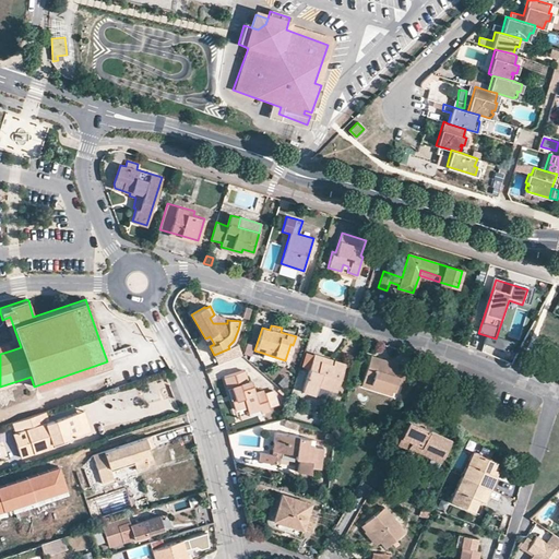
[(107,332),(97,334),(107,361),(116,358),(107,332)]
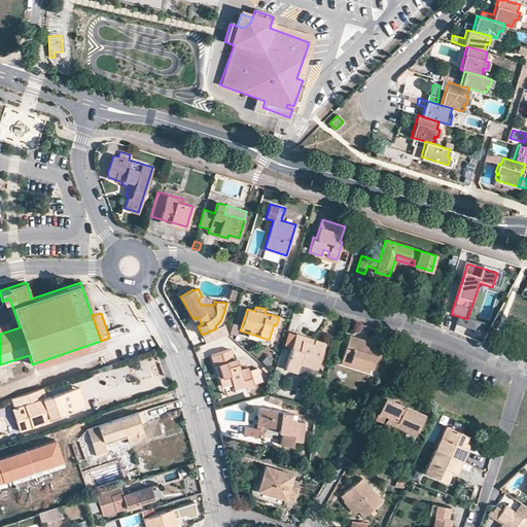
[(472,329),(480,330),(482,323),(458,318),(454,332),(471,337),(472,329)]
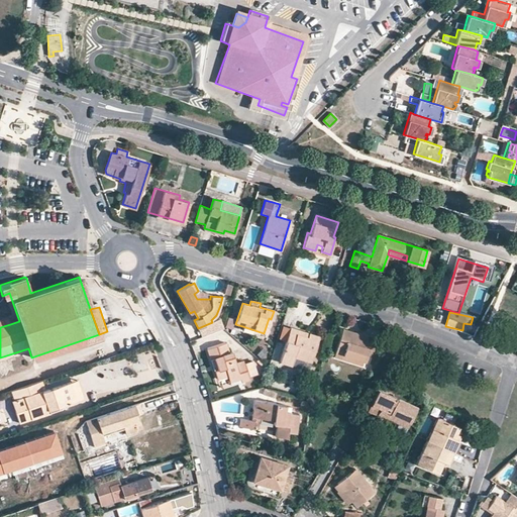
[(0,327),(10,324),(7,316),(0,318),(0,327)]
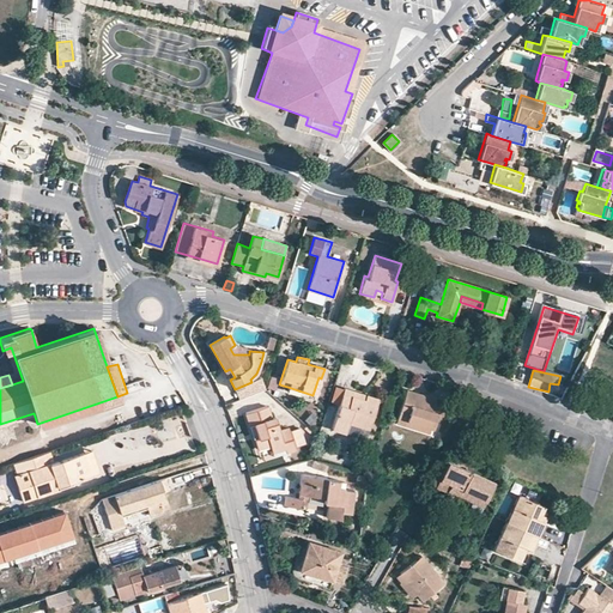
[(287,387),(286,392),(311,399),(313,395),(287,387)]
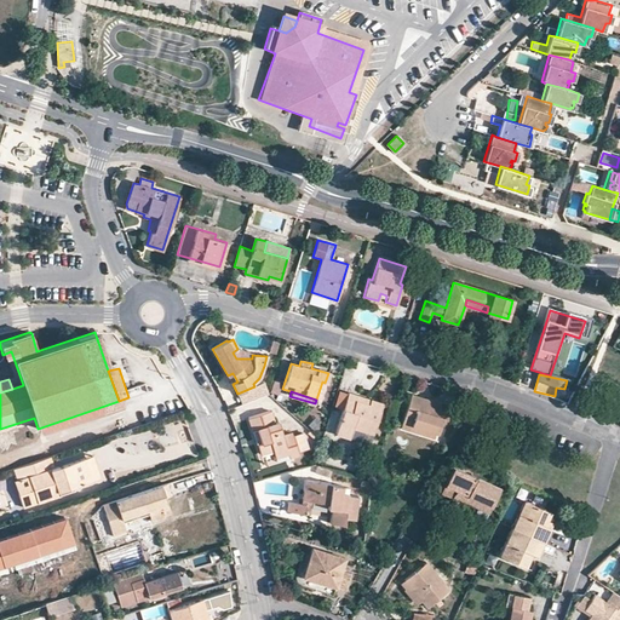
[(382,405),(369,400),(368,406),(356,401),(357,397),(348,394),(336,434),(349,438),(352,428),(373,434),(382,405)]
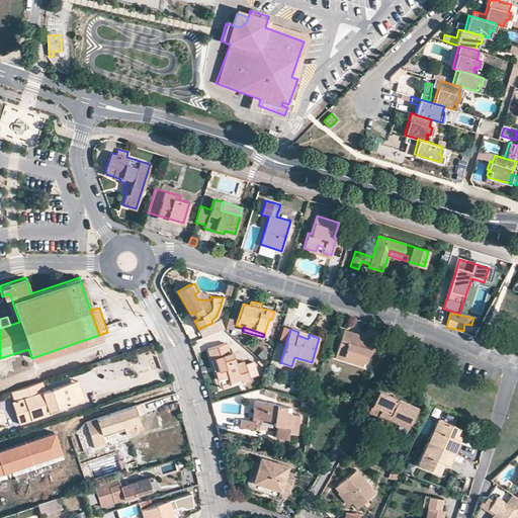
[(365,362),(367,355),(371,355),(376,341),(343,331),(336,354),(363,362),(365,362)]
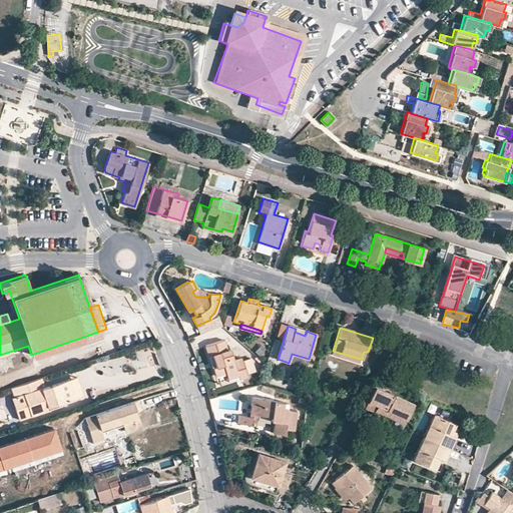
[(227,350),(223,340),(205,346),(216,376),(225,374),(227,380),(238,376),(239,380),(247,377),(246,374),(241,361),(240,358),(233,360),(229,349),(227,350)]
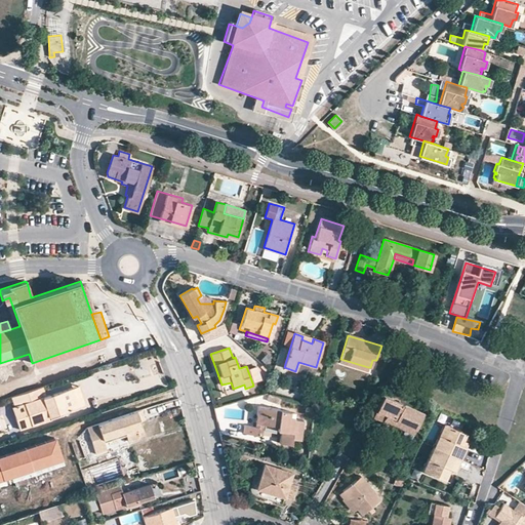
[(340,359),(338,363),(367,371),(368,367),(340,359)]
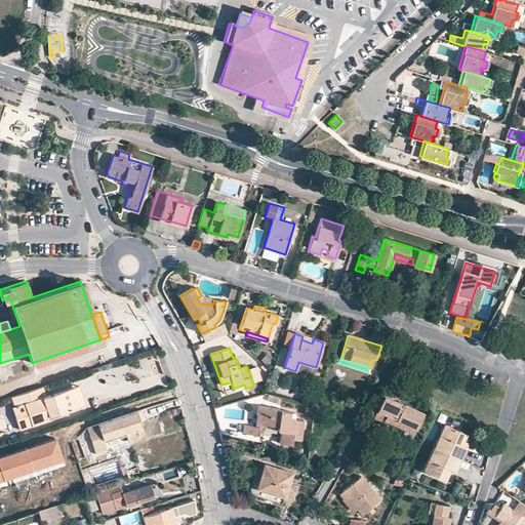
[(256,366),(247,369),(252,382),(260,379),(256,366)]
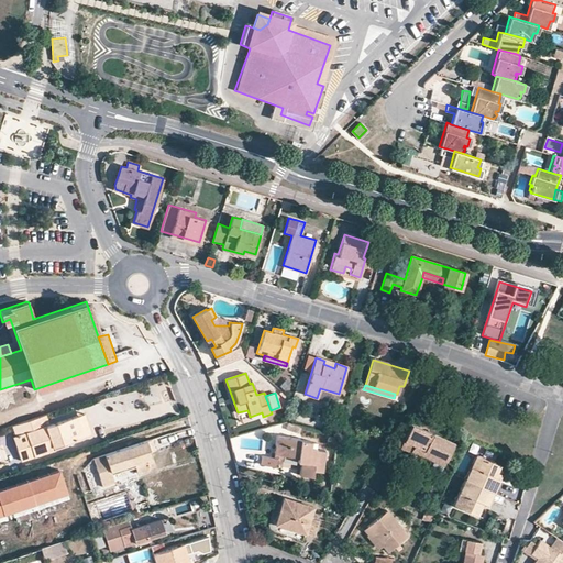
[(44,427),(50,424),(46,414),(41,416),(44,427)]
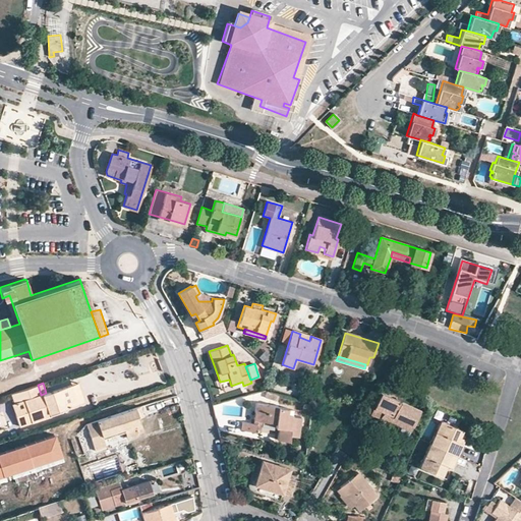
[(78,403),(83,401),(77,383),(71,385),(78,403)]
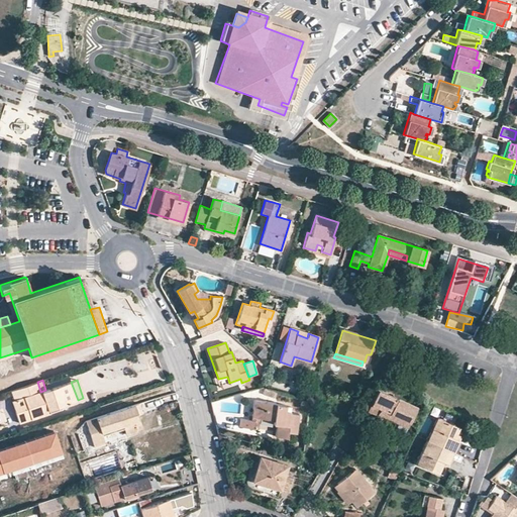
[(71,382),(45,390),(40,392),(37,382),(12,391),(15,400),(24,397),(31,419),(62,409),(62,406),(78,400),(71,382)]
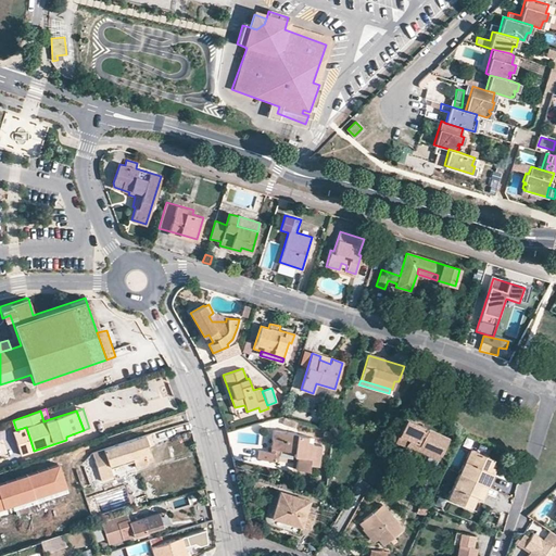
[(405,446),(407,443),(439,457),(446,439),(404,420),(394,443),(404,447),(405,446)]
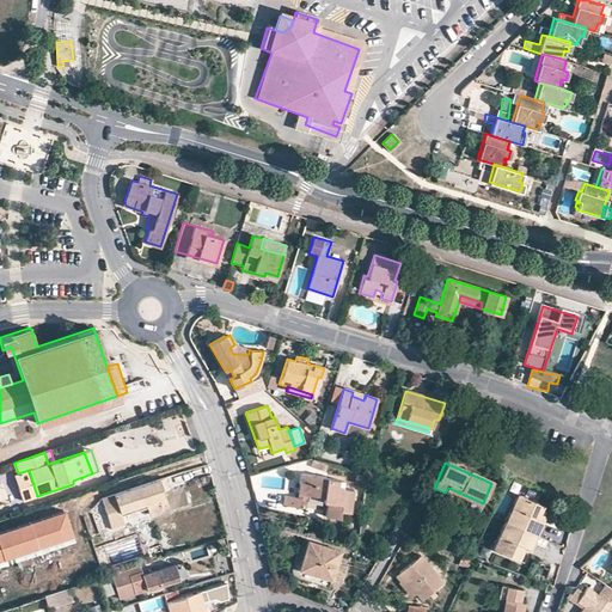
[(307,495),(323,496),(323,502),(326,502),(325,516),(340,518),(340,510),(350,512),(353,490),(343,489),(343,487),(337,485),(338,479),(325,478),(325,477),(300,473),(298,496),(283,495),(282,505),(301,507),(304,495),(307,495)]
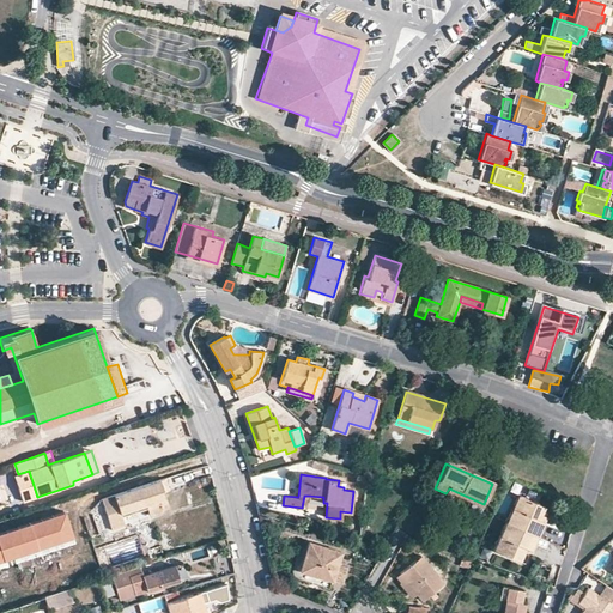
[(358,474),(356,481),(365,485),(366,477),(358,474)]
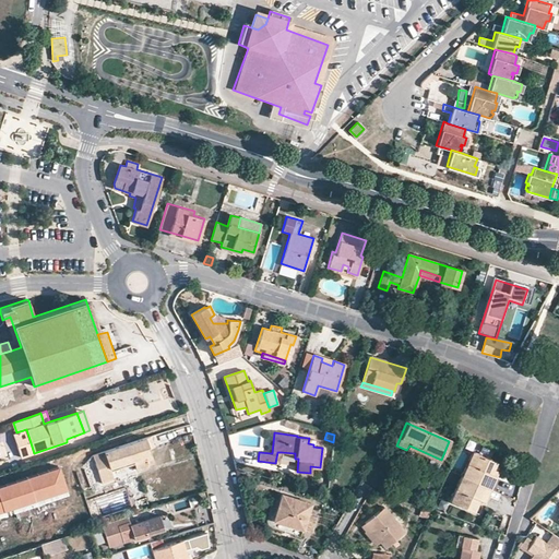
[(109,473),(108,468),(131,461),(132,464),(134,471),(146,466),(143,459),(149,456),(145,450),(151,448),(147,437),(90,455),(99,485),(111,480),(109,473)]
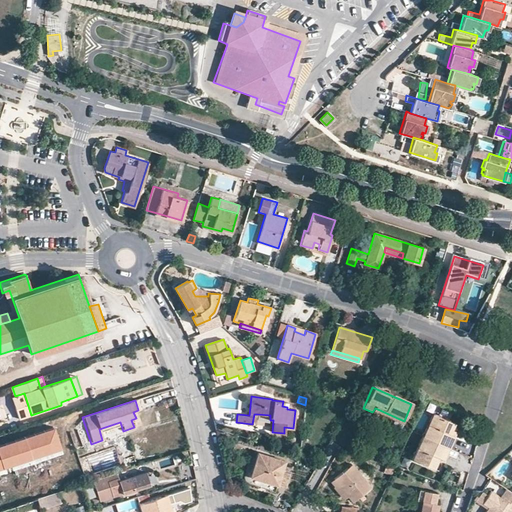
[(375,408),(373,411),(402,424),(404,421),(375,408)]
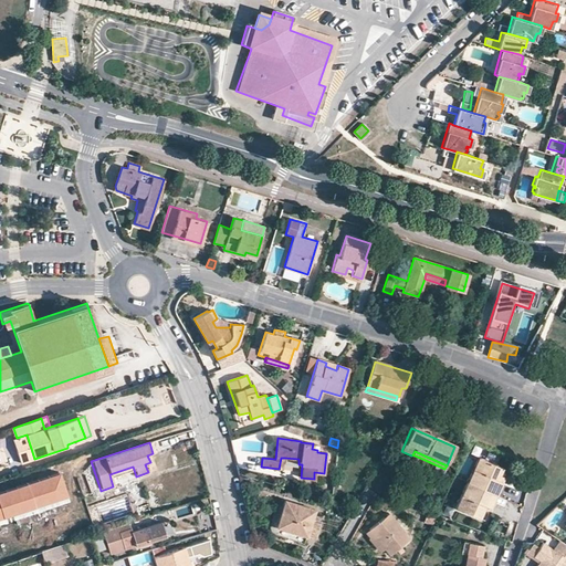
[(494,494),(502,477),(498,475),(501,468),(479,457),(467,482),(494,494)]
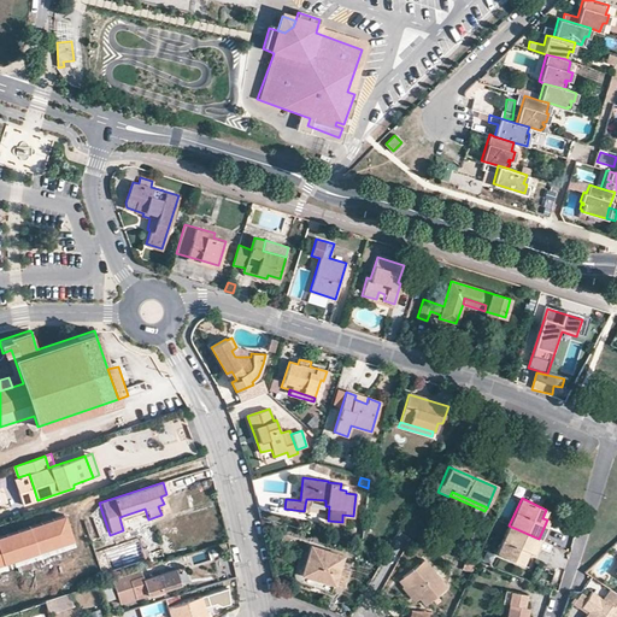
[(119,517),(121,522),(146,512),(145,509),(119,517)]
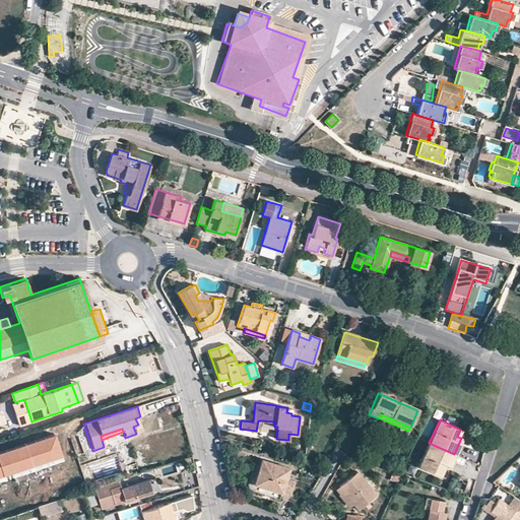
[(0,473),(62,454),(55,433),(0,450),(0,473)]
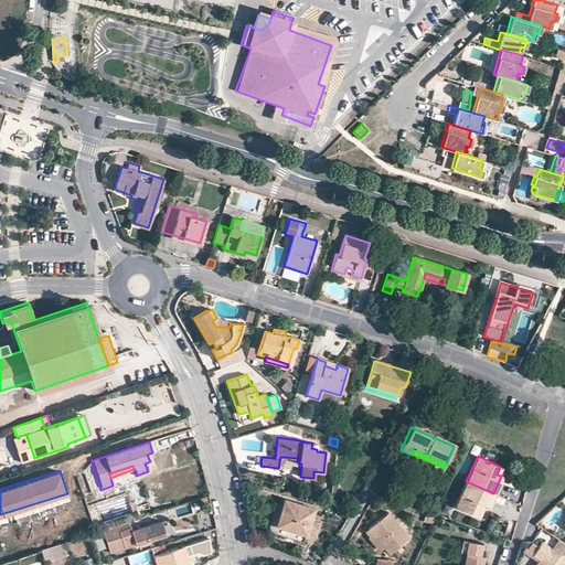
[(486,511),(493,493),(466,481),(455,507),(477,516),(480,509),(486,511)]
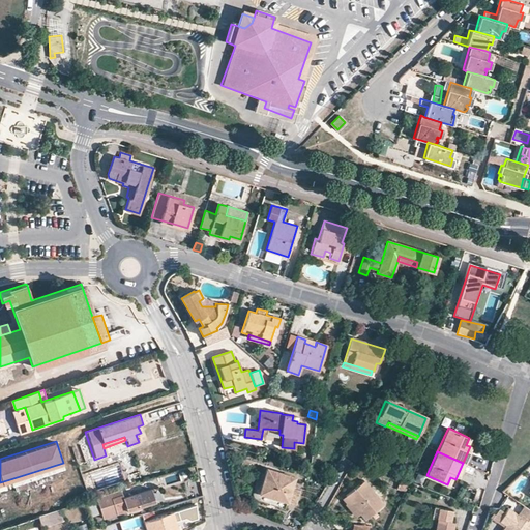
[(131,482),(125,462),(118,464),(118,467),(124,484),(131,482)]
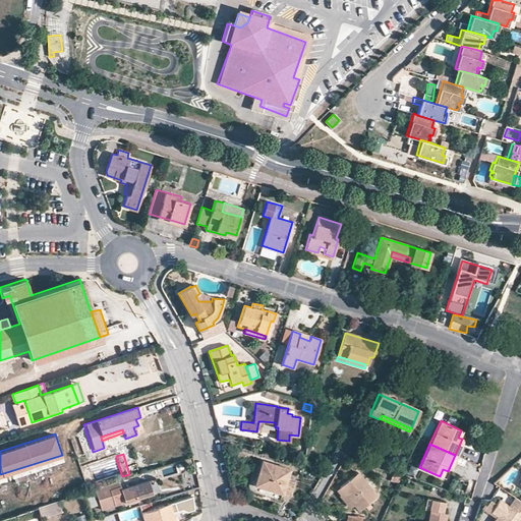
[(291,496),(295,482),(287,479),(289,469),(263,461),(259,473),(255,485),(281,494),(291,496)]
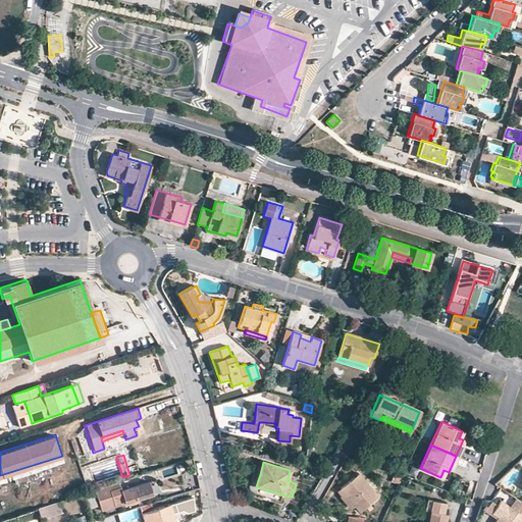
[(354,506),(359,512),(377,496),(358,473),(340,488),(345,494),(354,506)]
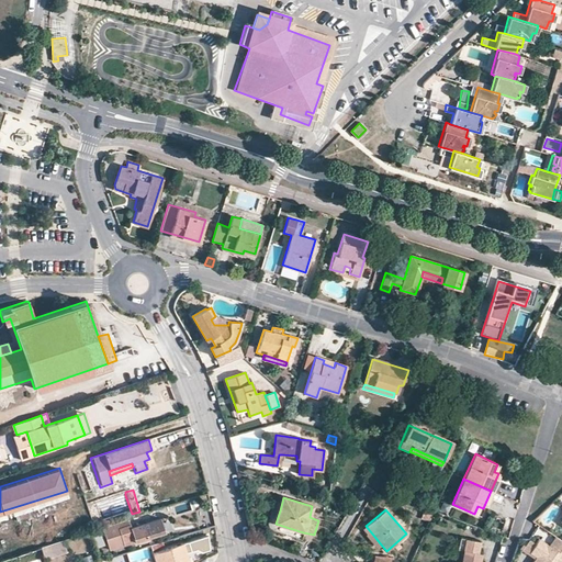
[(130,525),(117,528),(116,523),(102,527),(109,549),(135,540),(166,530),(161,515),(130,525)]
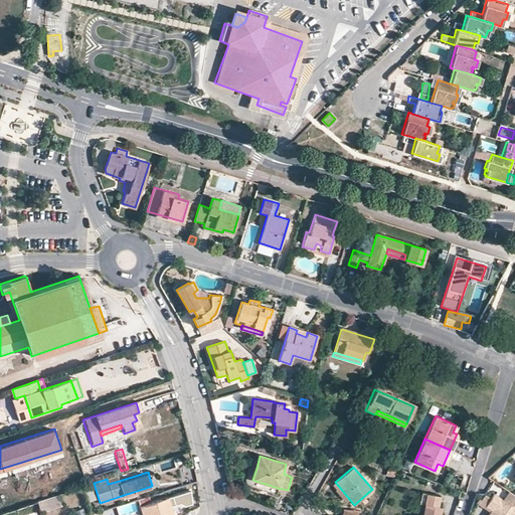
[(189,477),(179,480),(182,487),(191,485),(189,477)]
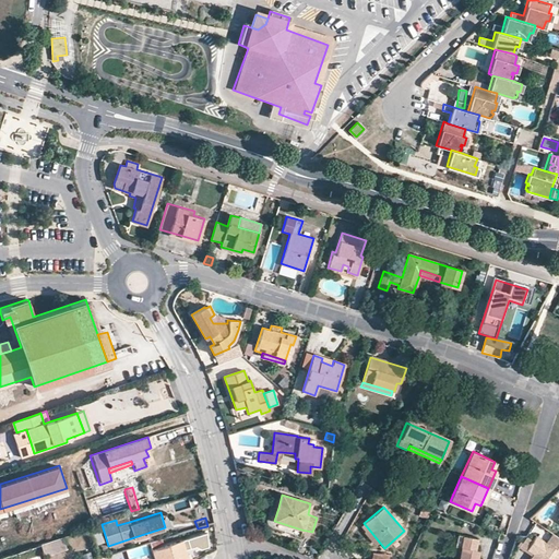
[(369,530),(365,533),(375,545),(379,542),(369,530)]
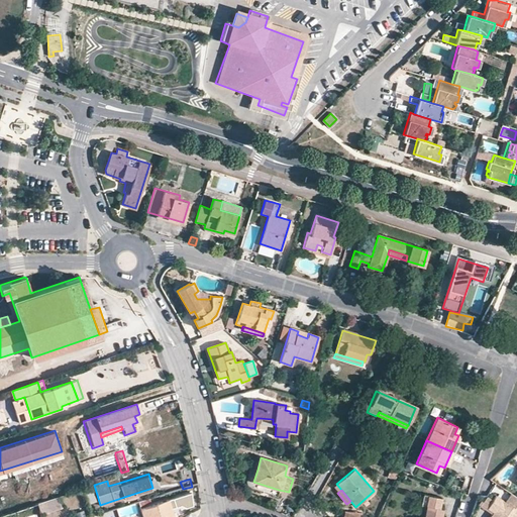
[(502,502),(499,501),(491,513),(487,516),(513,516),(516,512),(516,498),(509,493),(502,502)]
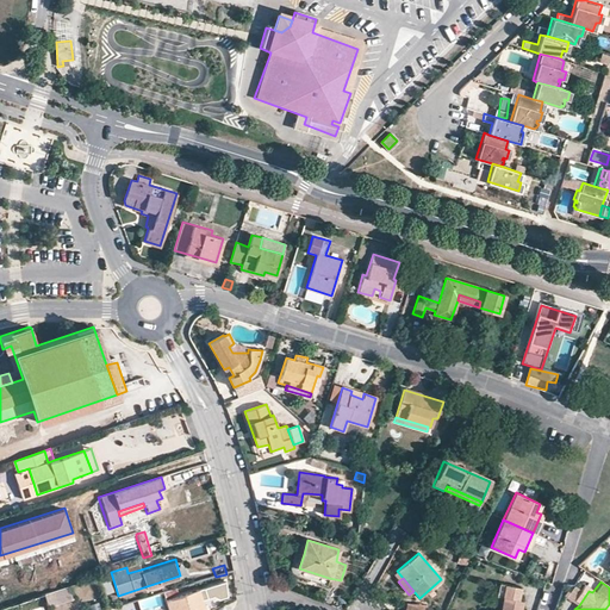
[(497,596),(500,597),(497,609),(518,609),(521,601),(517,599),(518,587),(499,584),(497,596)]
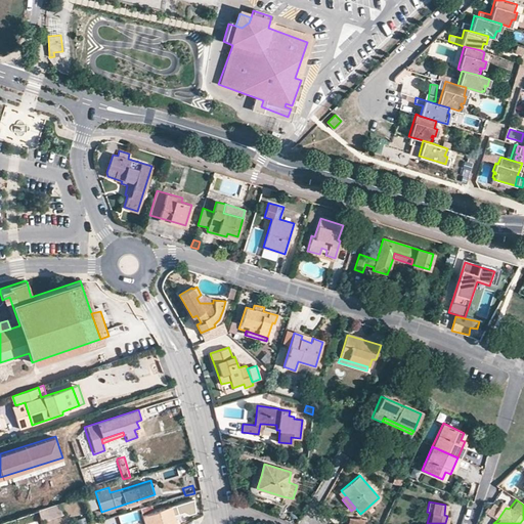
[(489,515),(497,520),(506,508),(497,503),(489,515)]
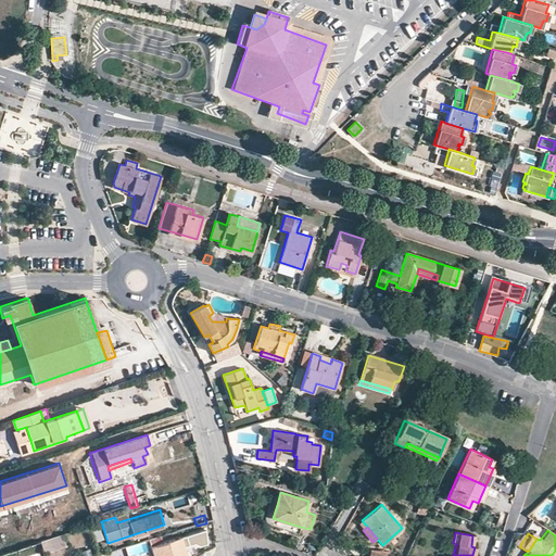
[(185,547),(182,539),(153,547),(155,555),(187,555),(187,553),(185,547)]
